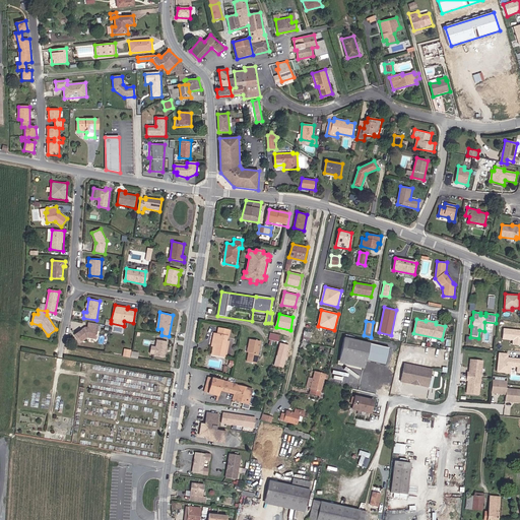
[(85,326),(74,334),(80,343),(88,338),(95,339),(99,324),(88,322),(88,327),(85,326)]
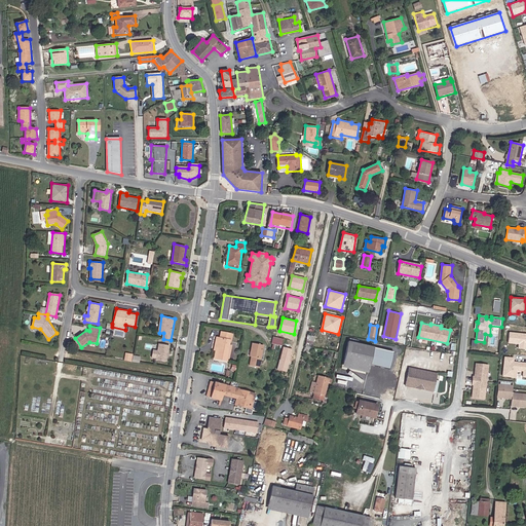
[(234,333),(221,331),(220,337),(217,337),(214,350),(216,350),(214,360),(229,363),(233,345),(231,344),(234,333)]
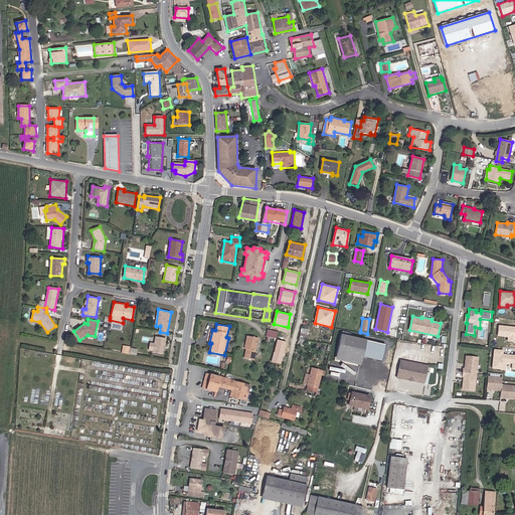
[(307,341),(308,328),(301,328),(300,340),(307,341)]
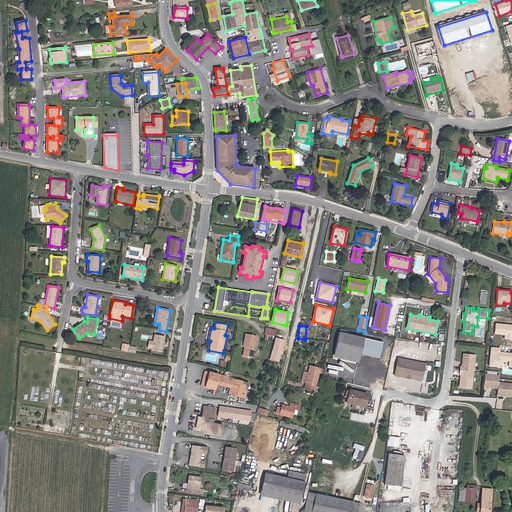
[(265,327),(264,334),(274,336),(276,329),(265,327)]
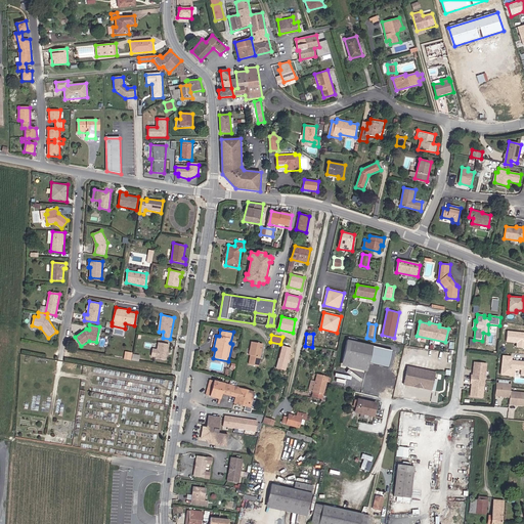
[(373,346),(347,340),(342,365),(367,372),(369,362),(373,346)]
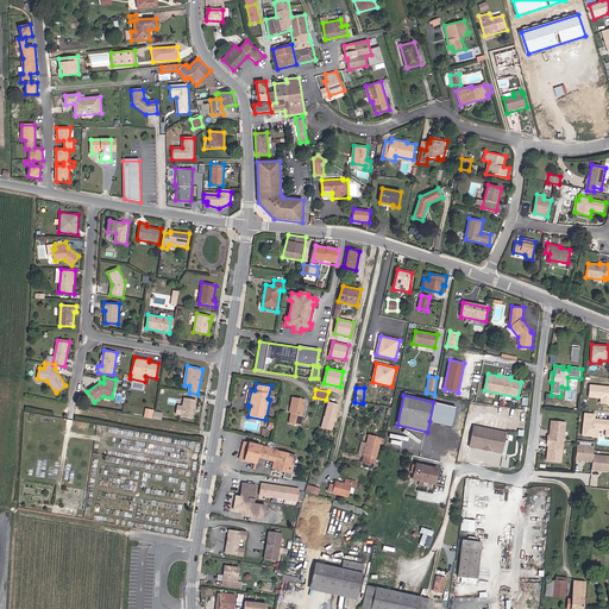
[(306,399),(292,396),(289,413),(292,413),(290,424),(301,426),(306,399)]
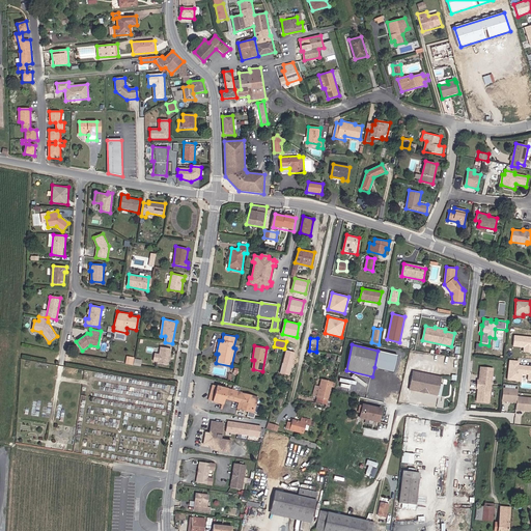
[(171,348),(161,347),(160,354),(155,353),(154,362),(170,364),(171,348)]
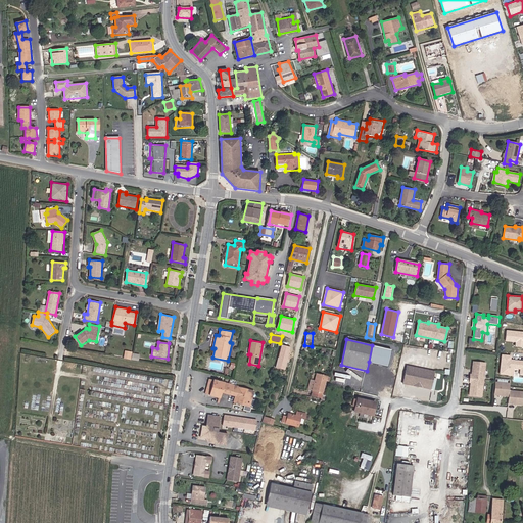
[(290,347),(282,345),(276,367),(285,369),(290,347)]
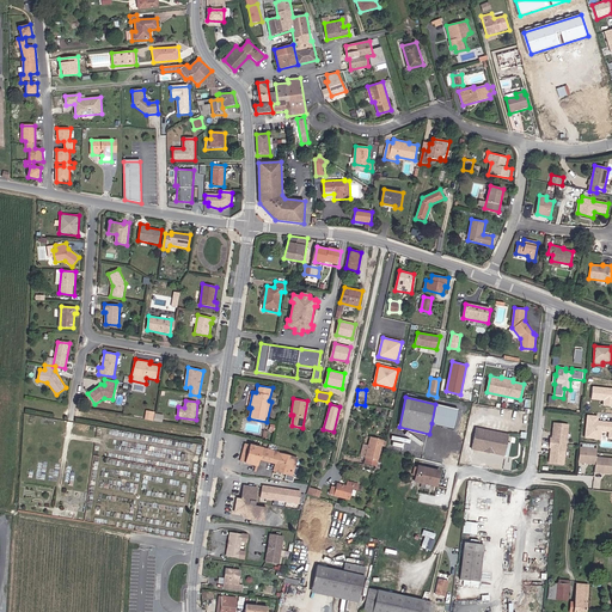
[(458,408),(435,404),(432,423),(454,428),(458,408)]
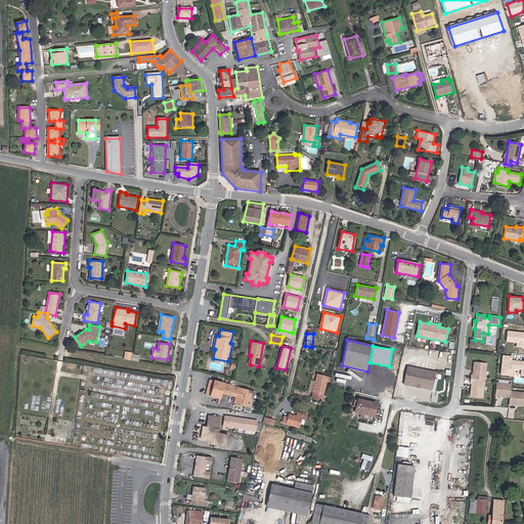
[(133,353),(125,352),(125,359),(132,361),(133,353)]
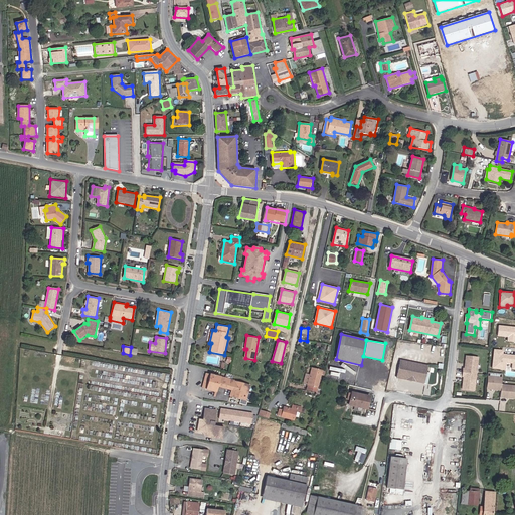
[(480,357),(466,355),(463,390),(476,391),(480,357)]
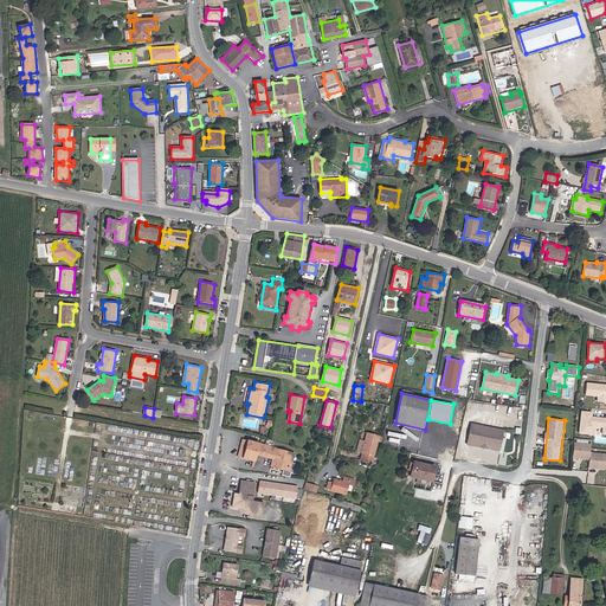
[(503,430),(471,424),(468,444),(501,452),(503,430)]
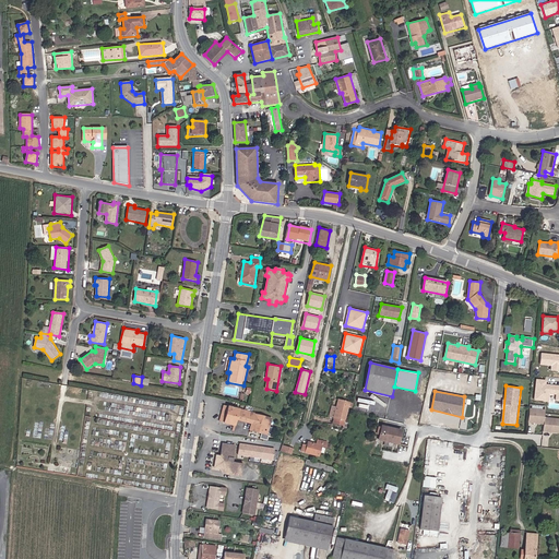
[(351,402),(337,399),(336,407),(332,405),(330,417),(334,419),(333,423),(344,426),(351,402)]
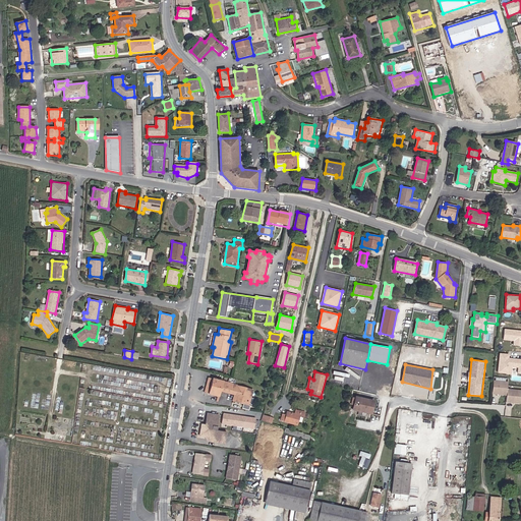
[(223,381),(213,378),(213,379),(209,377),(205,392),(209,394),(219,397),(221,392),(235,395),(233,401),(250,405),(253,389),(223,381)]
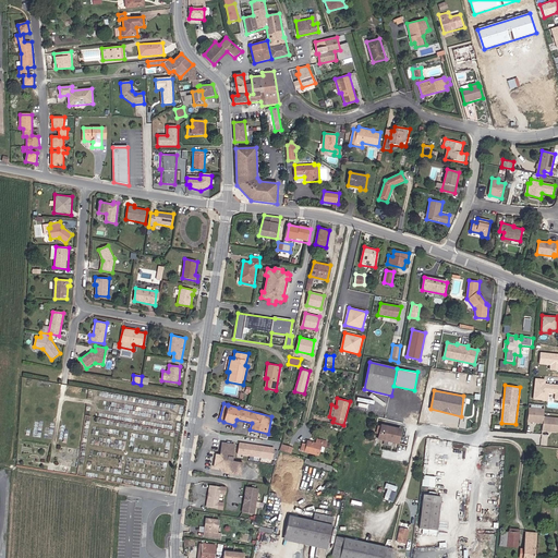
[(545,409),(529,408),(528,423),(543,424),(544,417),(545,409)]
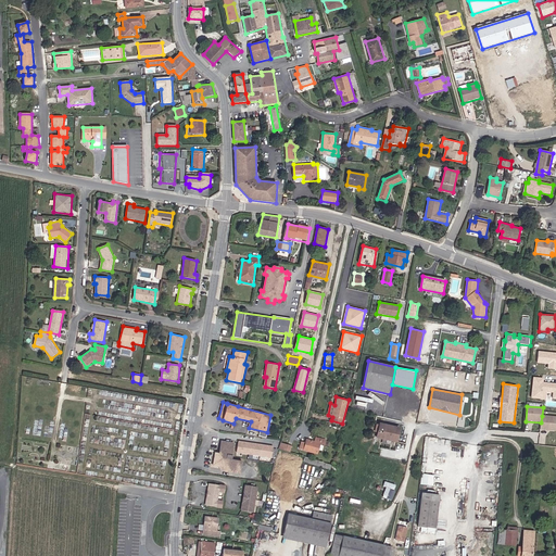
[(555,417),(543,416),(542,430),(555,430),(555,417)]
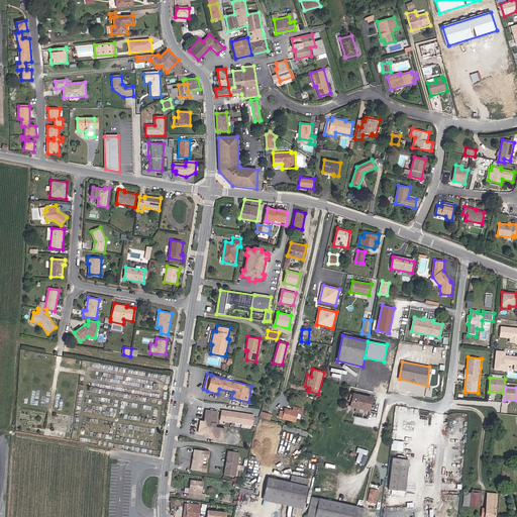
[(373,398),(352,393),(350,406),(370,411),(373,398)]
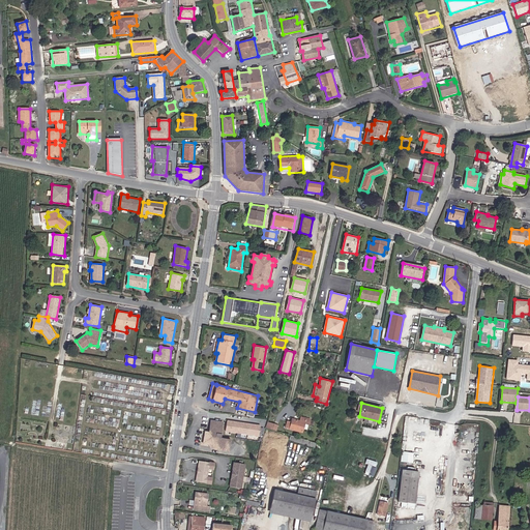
[(310,424),(311,419),(301,416),(300,420),(292,418),(291,421),(288,420),(286,429),(302,433),(305,423),(310,424)]
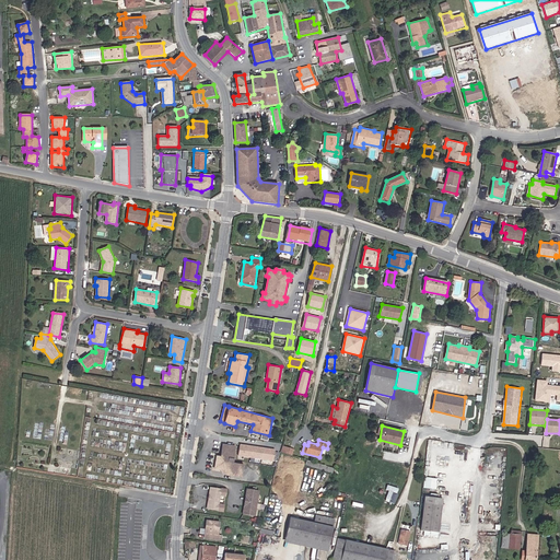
[(236,445),(223,444),(222,456),(217,455),(216,469),(221,469),(224,475),(243,478),(245,464),(234,462),(236,445)]
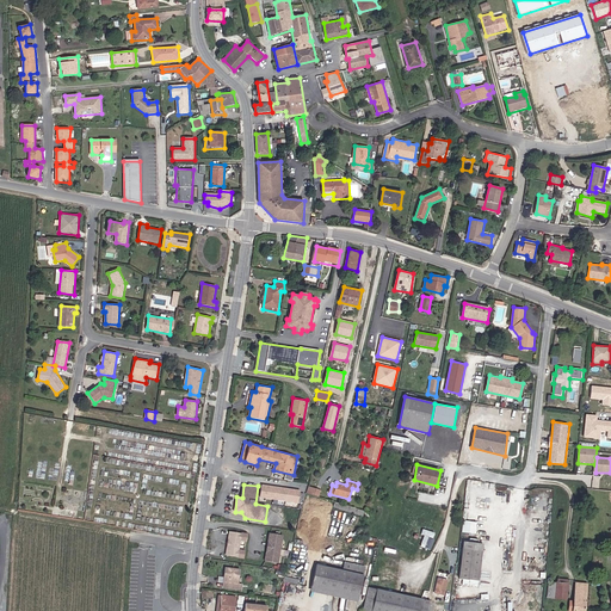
[(301,491),(263,486),(260,499),(298,504),(301,491)]
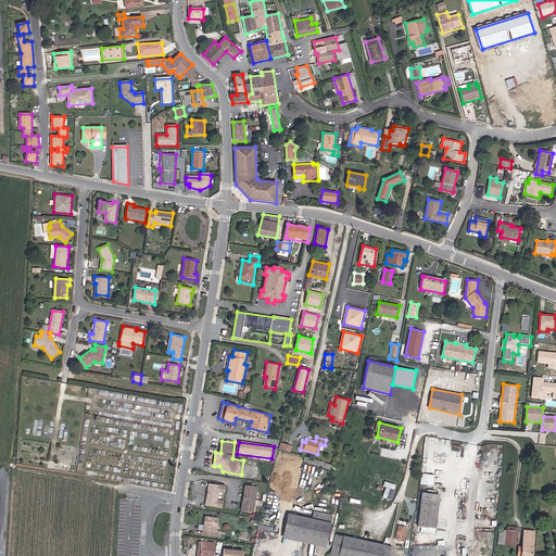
[(292,446),(281,443),(279,449),(291,453),(292,446)]
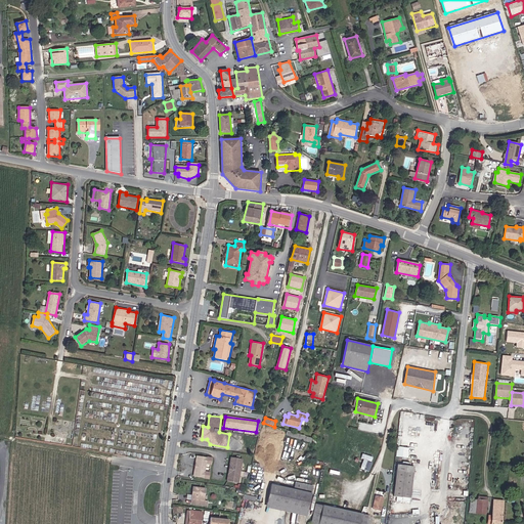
[(407,457),(408,447),(397,446),(396,456),(407,457)]
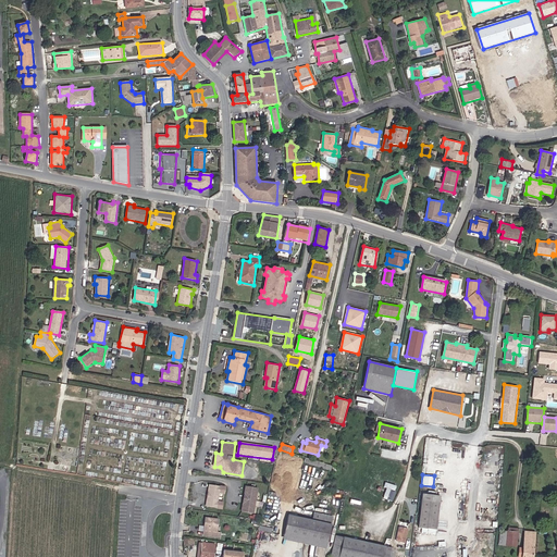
[(385,482),(383,486),(386,487),(383,497),(393,499),(397,485),(385,482)]
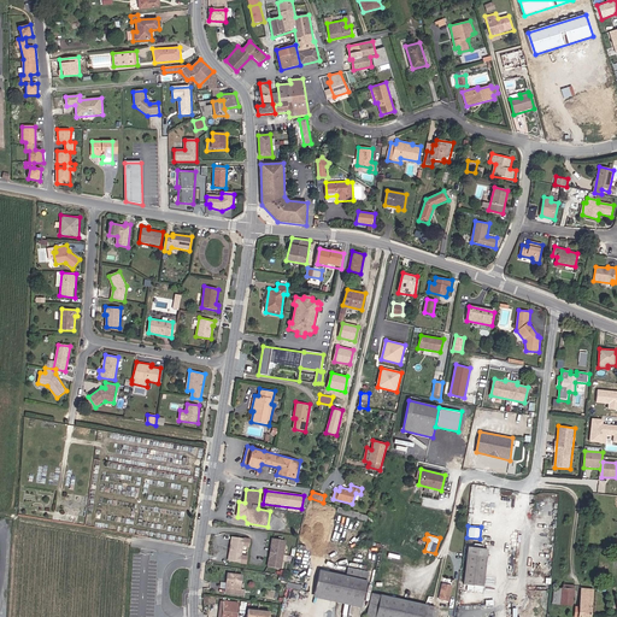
[(251,539),(233,536),(228,560),(247,564),(247,556),(244,554),(244,547),(250,548),(251,539)]
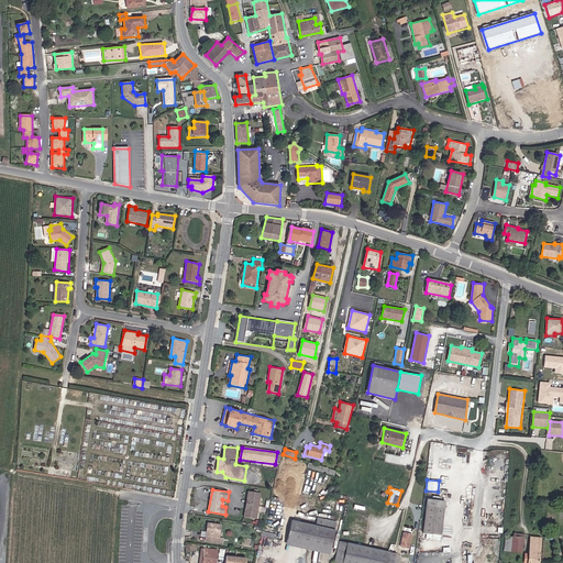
[(261,493),(249,490),(245,517),(257,519),(261,493)]
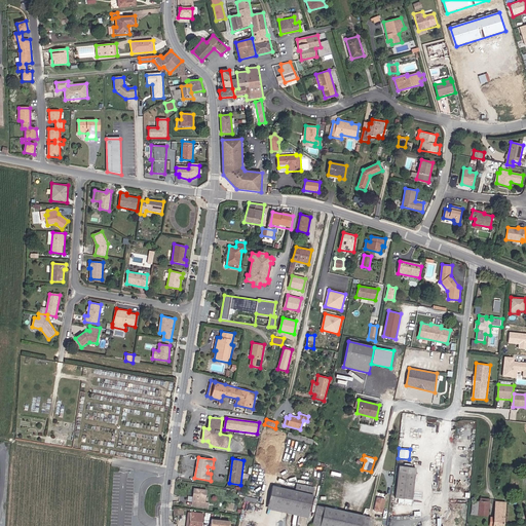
[(416,467),(400,465),(396,497),(412,499),(416,467)]
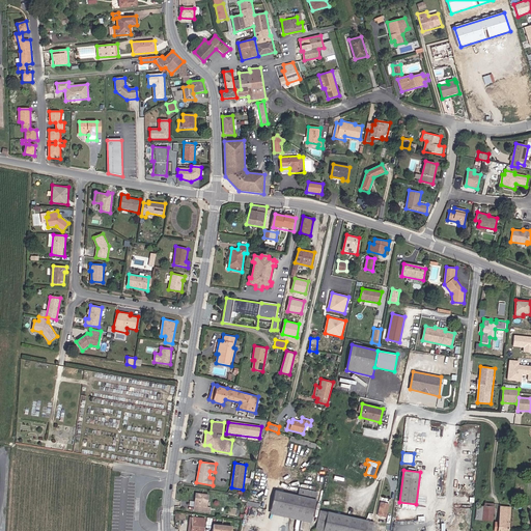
[(299,496),(275,491),(271,514),(311,523),(317,492),(301,488),(299,496)]
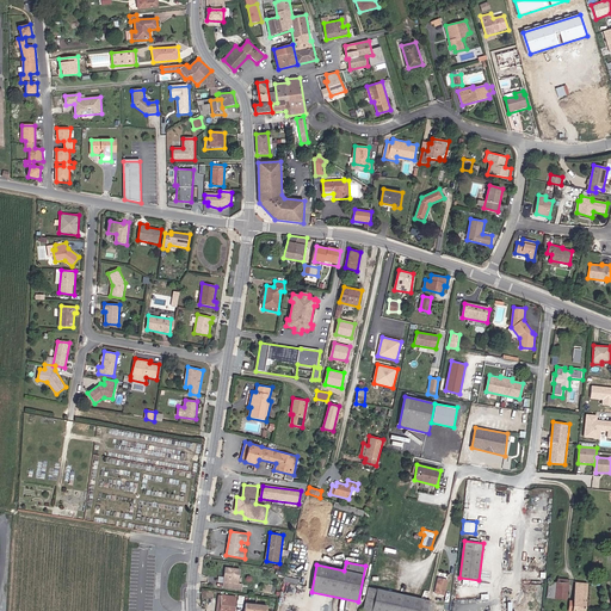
[(241,569),(226,567),(223,587),(244,590),(244,584),(240,584),(241,569)]
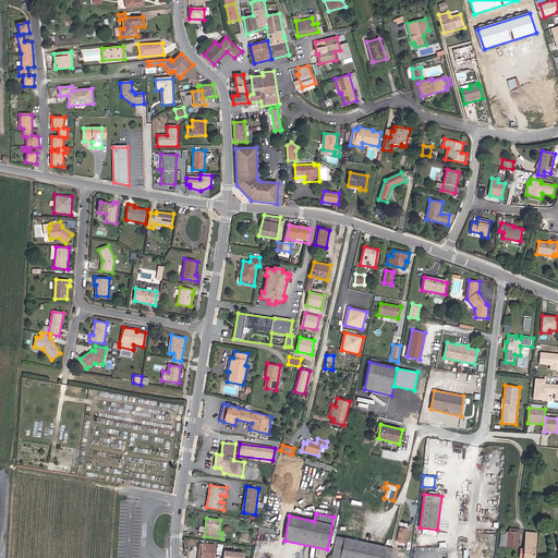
[(410,530),(401,528),(398,542),(407,544),(410,530)]
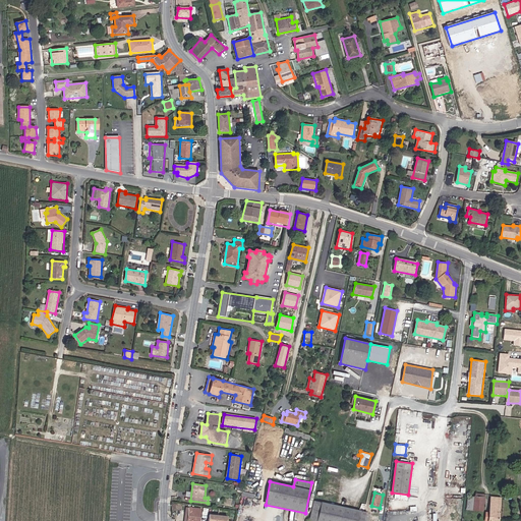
[(484,511),(485,494),(475,493),(474,496),(468,496),(467,510),(484,511)]
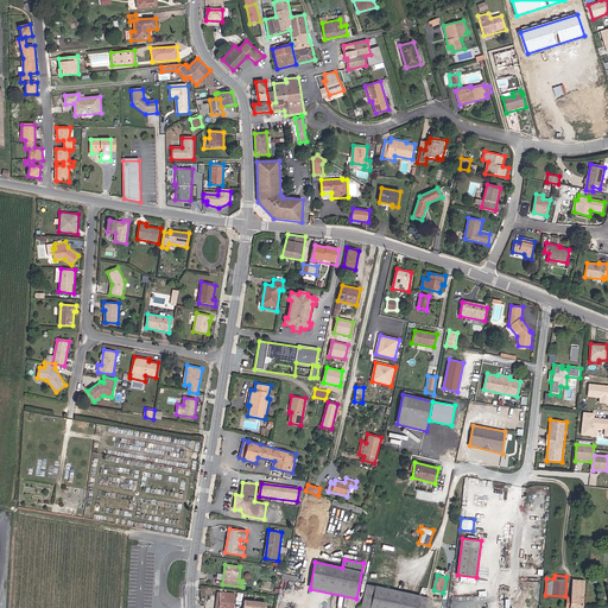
[(583,607),(587,580),(572,578),(571,599),(568,597),(567,607),(583,607)]
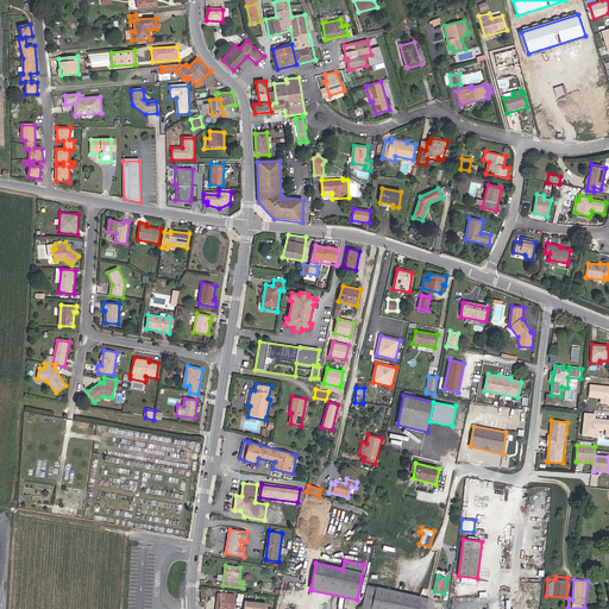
[(428,608),(429,600),(368,585),(363,608),(364,608),(428,608)]
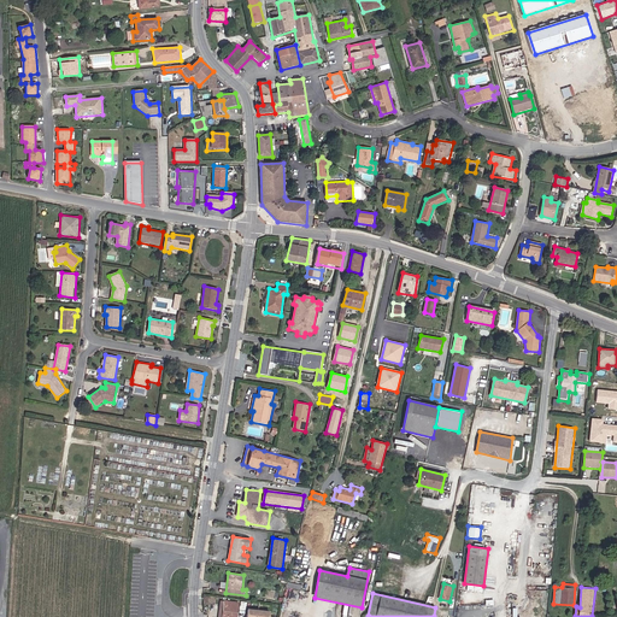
[(239,616),(240,603),(222,601),(219,616),(239,616)]
